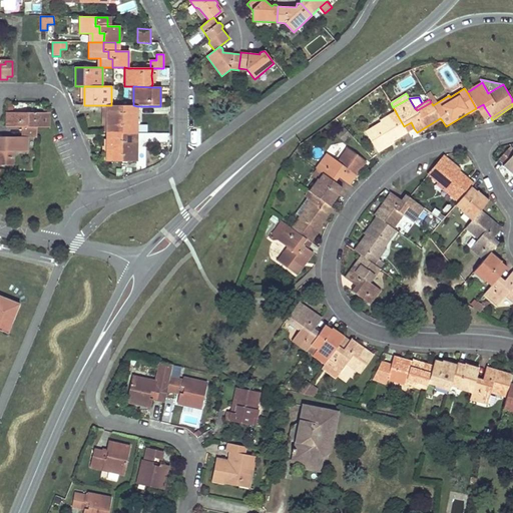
[(478,110),(478,112),(485,108),(483,104),(476,108),(478,110)]
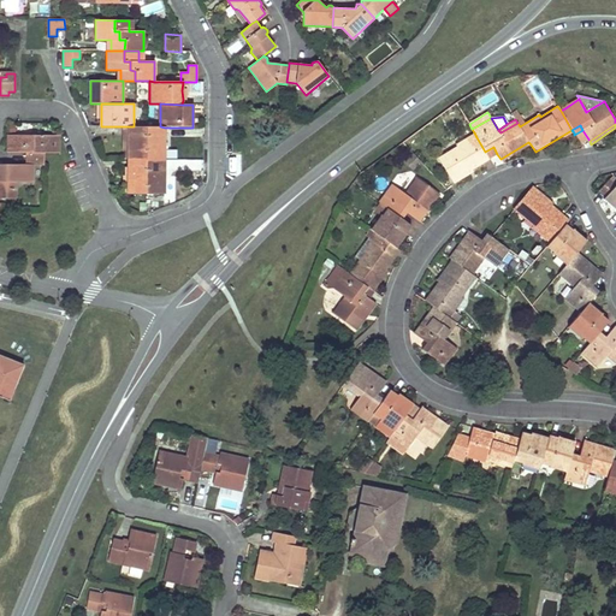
[(128,160),(147,160),(147,126),(134,126),(128,126),(128,152),(128,160)]
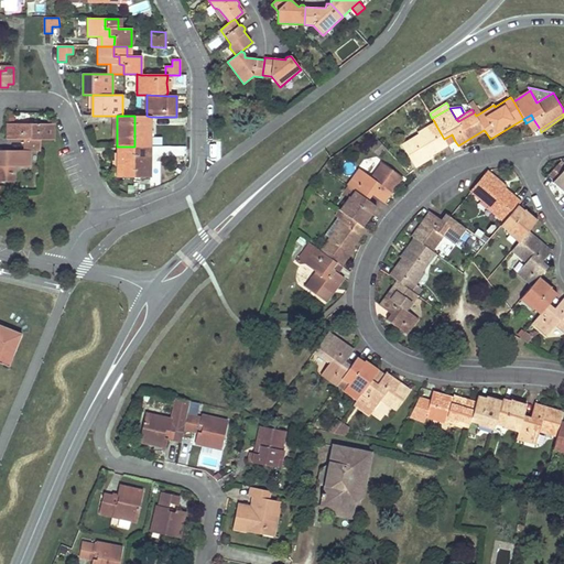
[(151,117),(147,116),(134,116),(134,147),(151,147),(151,117)]
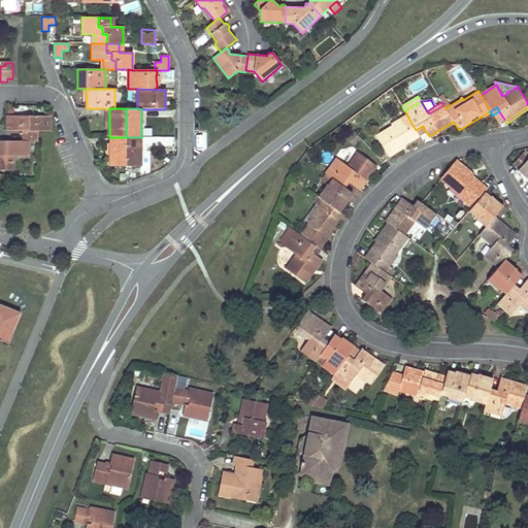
[(474,121),(475,124),(492,113),(490,111),(474,121)]
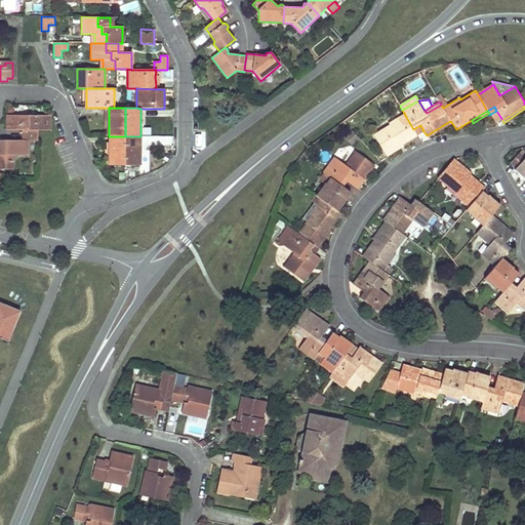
[(390,126),(406,117),(404,113),(388,123),(390,125),(390,126)]
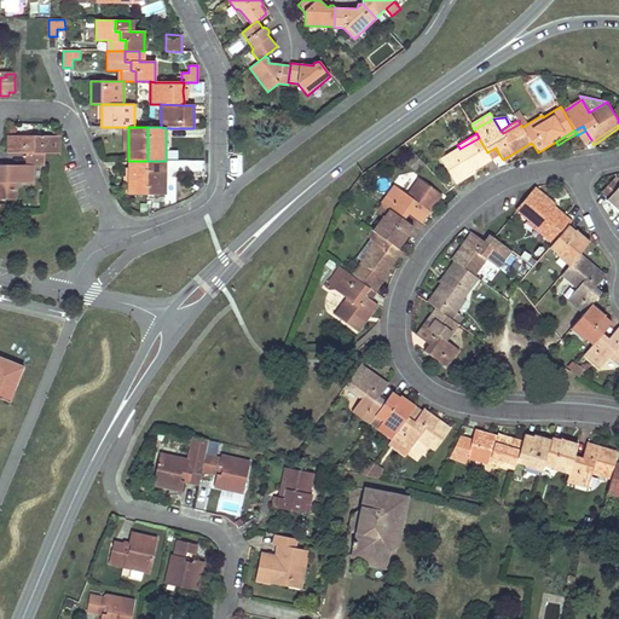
[(25,157),(25,166),(33,166),(45,166),(45,154),(59,155),(59,137),(7,136),(7,154),(25,154),(33,154),(33,157),(25,157)]
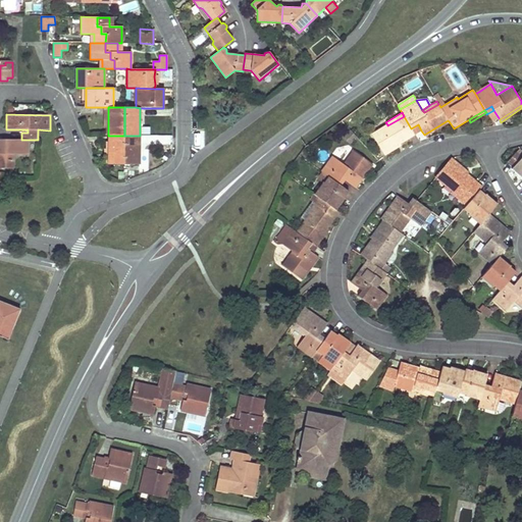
[(415,135),(411,128),(404,116),(387,125),(387,124),(371,134),(383,154),(400,144),(415,135)]
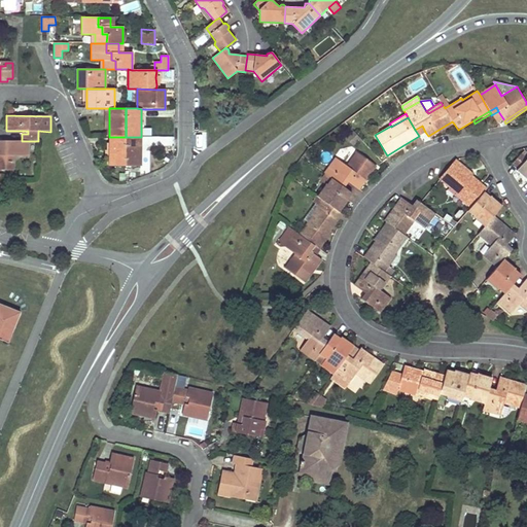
[(452,121),(428,136),(429,138),(454,124),(452,121)]
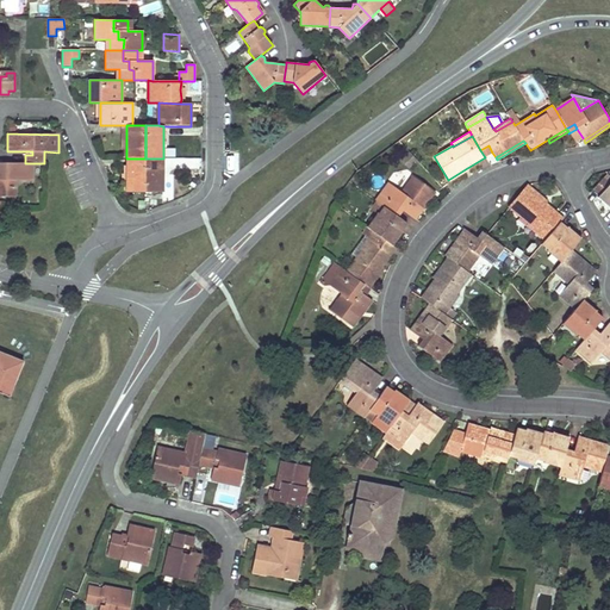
[(480,150),(485,157),(492,153),(489,145),(480,150)]
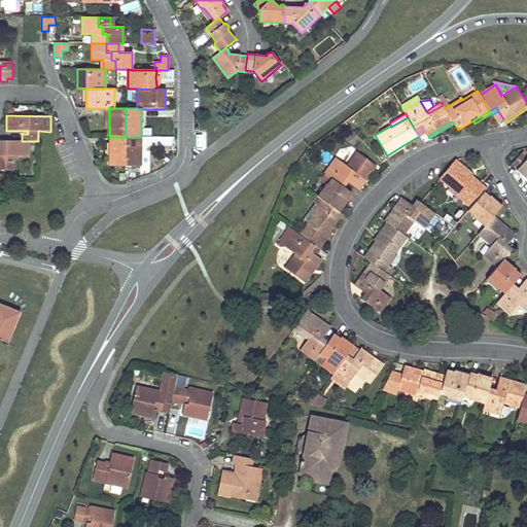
[(353,144),(360,138),(354,132),(348,138),(353,144)]
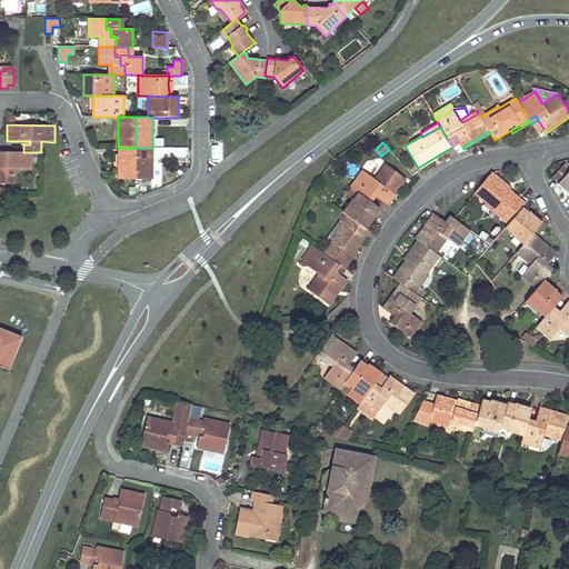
[(118,179),(135,179),(136,148),(118,148),(118,162),(118,169),(118,179)]
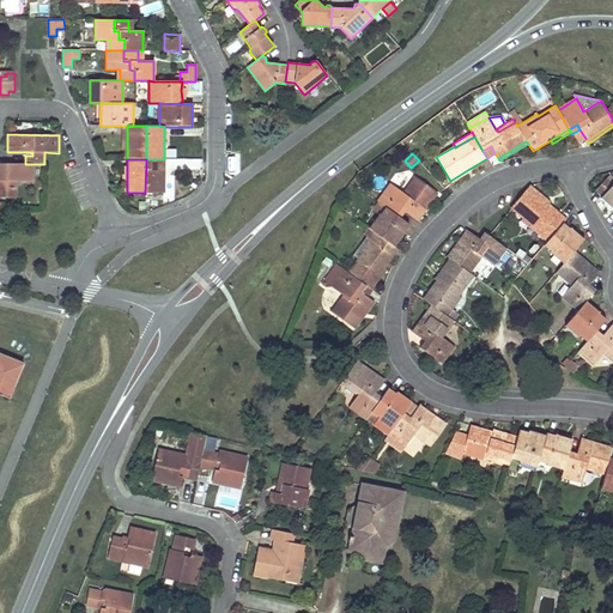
[(163,194),(164,159),(146,159),(145,193),(163,194)]
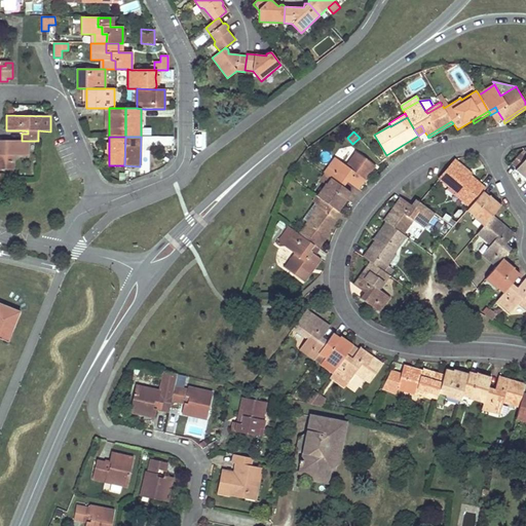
[(0,170),(13,170),(13,161),(10,161),(10,155),(13,155),(28,156),(28,145),(28,141),(22,141),(6,141),(0,140),(0,170)]
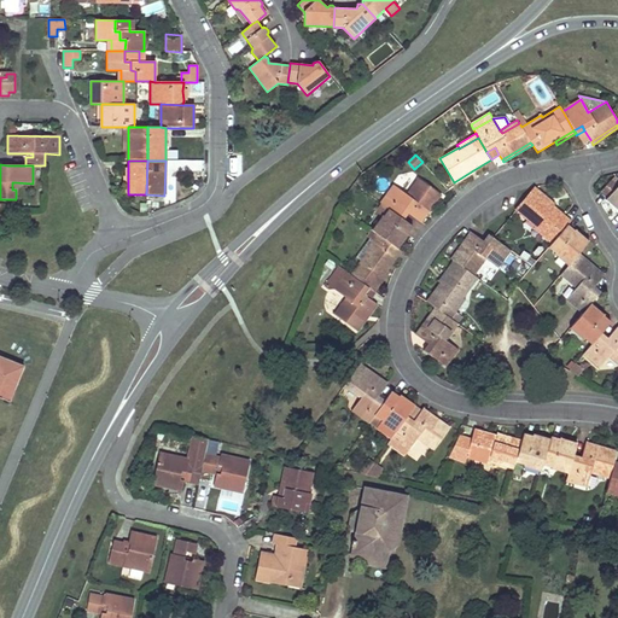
[(472,175),(476,173),(473,170),(454,182),(455,185),(472,175)]
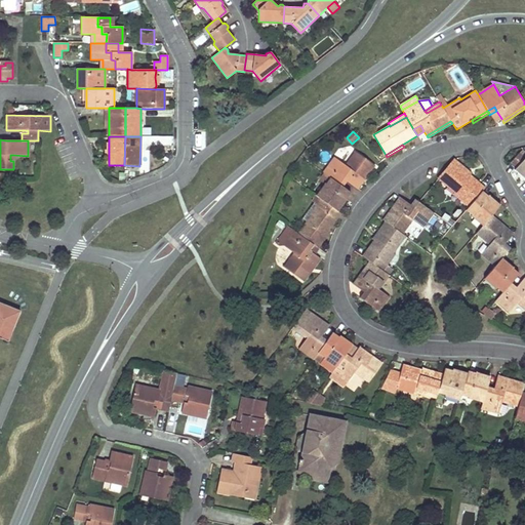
[(355,151),(345,165),(347,167),(358,153),(355,151)]
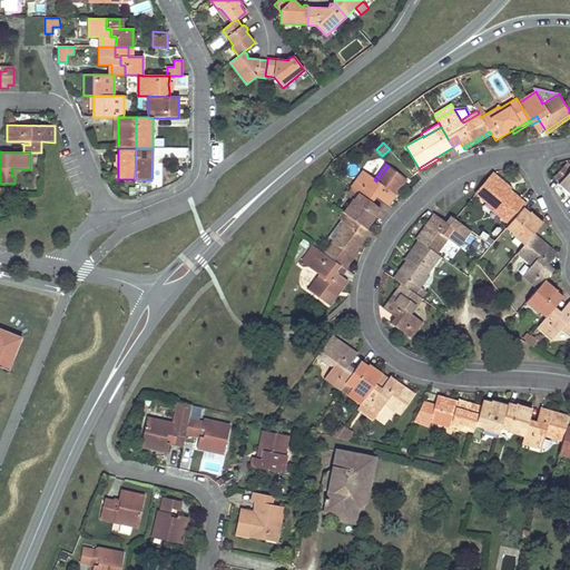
[(569,167),(566,164),(560,169),(554,176),(560,182),(569,190),(569,167)]
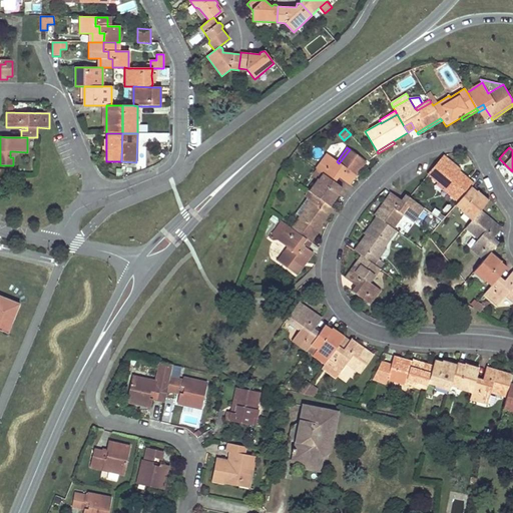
[(316,169),(323,174),(332,180),(336,175),(339,177),(348,184),(365,161),(350,149),(339,163),(337,161),(327,154),(316,169)]
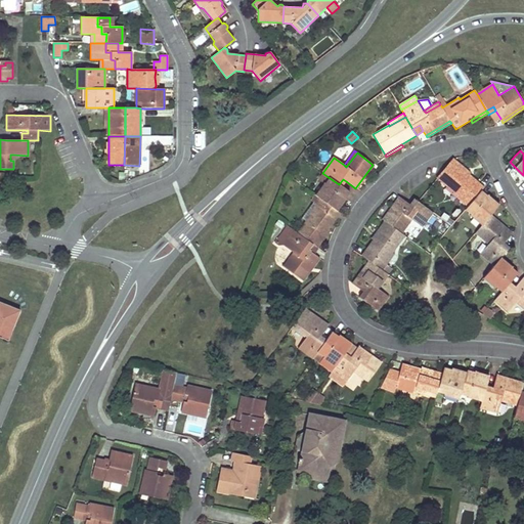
[(452,161),(469,175),(471,173),(454,159),(453,159),(452,161)]
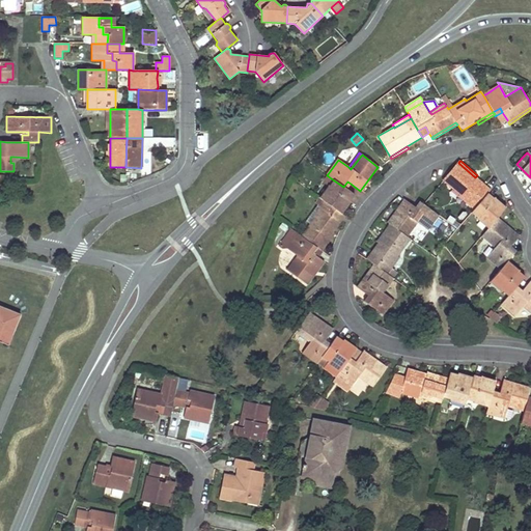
[(460,193),(476,206),(487,193),(490,190),(475,177),(458,163),(443,180),(451,188),(458,195),(460,193)]
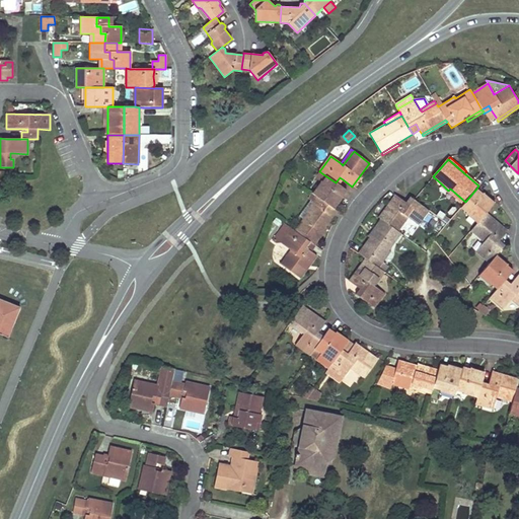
[(354,189),(371,165),(369,163),(352,187),(354,189)]
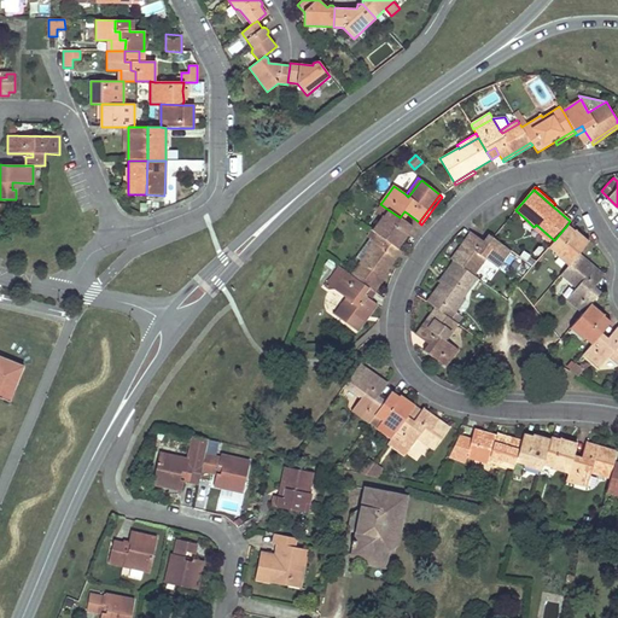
[(617,207),(607,197),(605,200),(617,211),(617,207)]
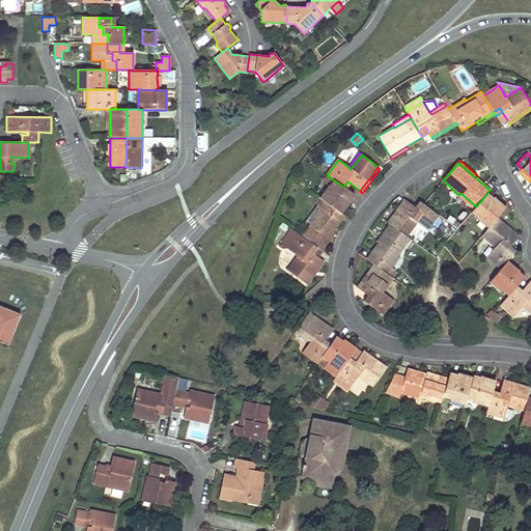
[(330,186),(322,180),(312,193),(319,198),(322,199),(331,187),(330,186)]
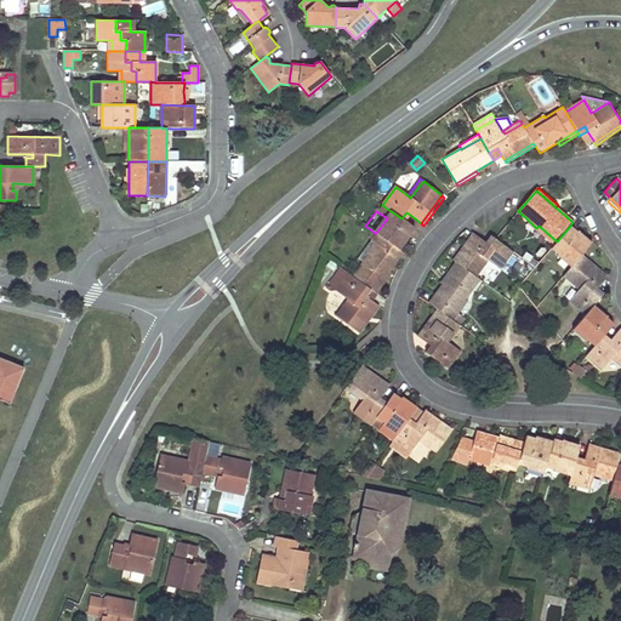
[(387,218),(376,233),(398,249),(409,234),(410,235),(415,228),(405,222),(402,218),(391,211),(386,217),(387,218)]
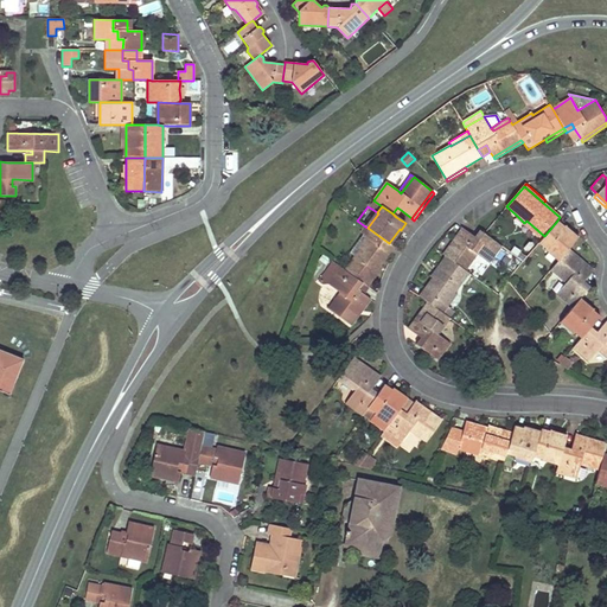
[(544,236),(526,221),(524,223),(523,224),(541,240),(544,236)]
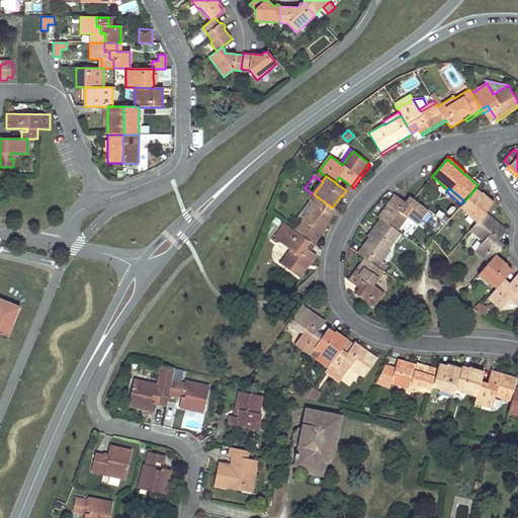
[(459,207),(464,212),(465,211),(478,222),(484,214),(486,211),(493,204),(481,194),(482,193),(476,188),(464,201),(461,204),(459,207)]
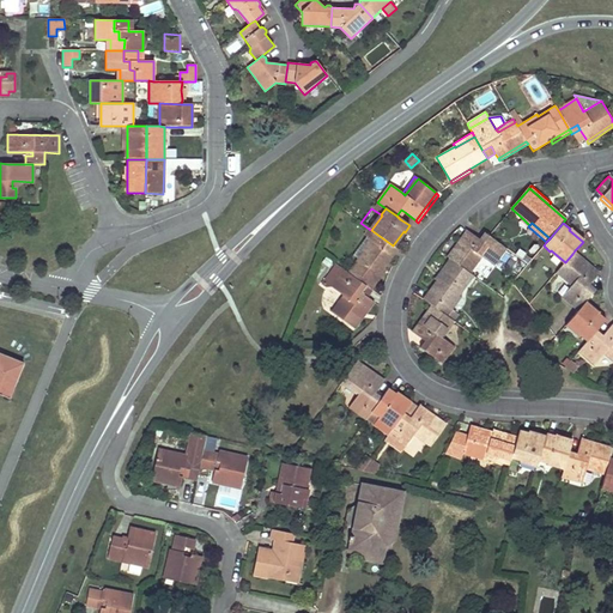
[(584,240),(571,228),(570,229),(569,230),(583,242),(584,240)]
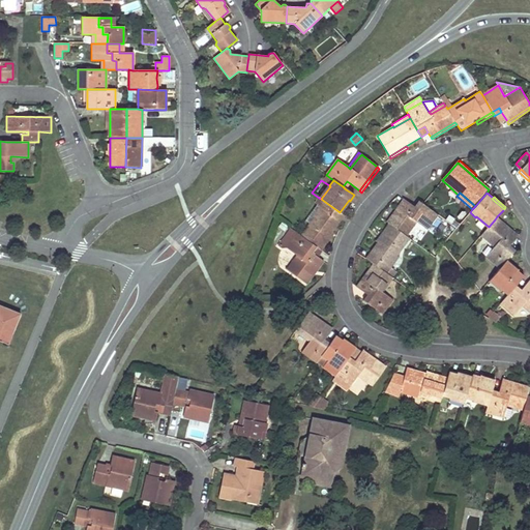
[(340,212),(321,199),(319,198),(315,203),(317,204),(323,209),(314,221),(313,218),(308,225),(300,235),(316,246),(320,249),(333,232),(344,216),(342,214),(340,212)]
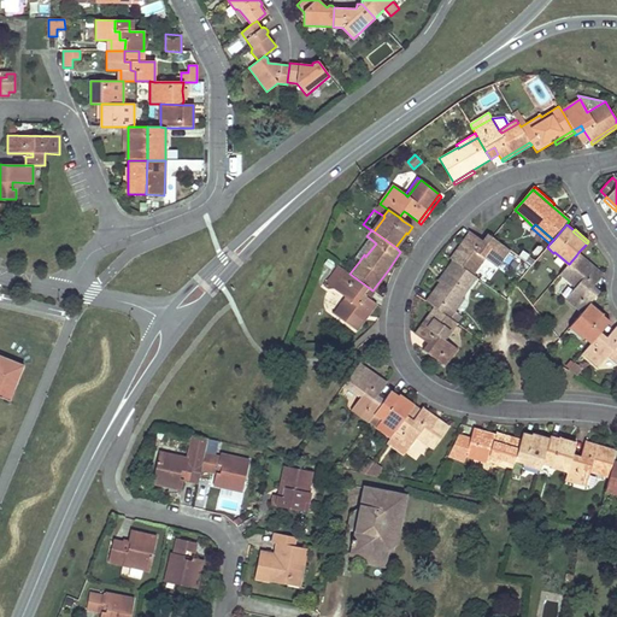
[(452,259),(471,233),(469,230),(450,258),(452,259)]
